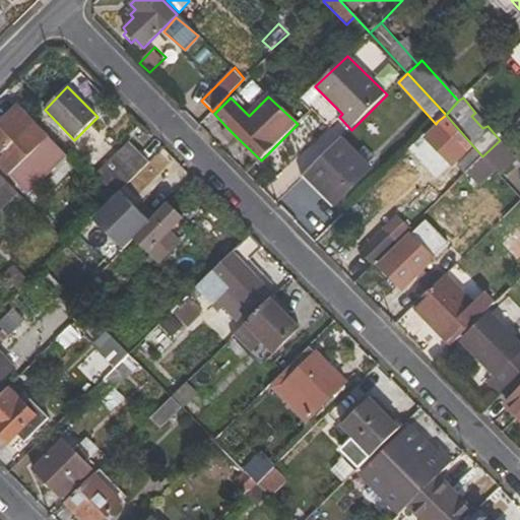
[(0,122),(0,167),(11,178),(48,138),(16,106),(0,122)]
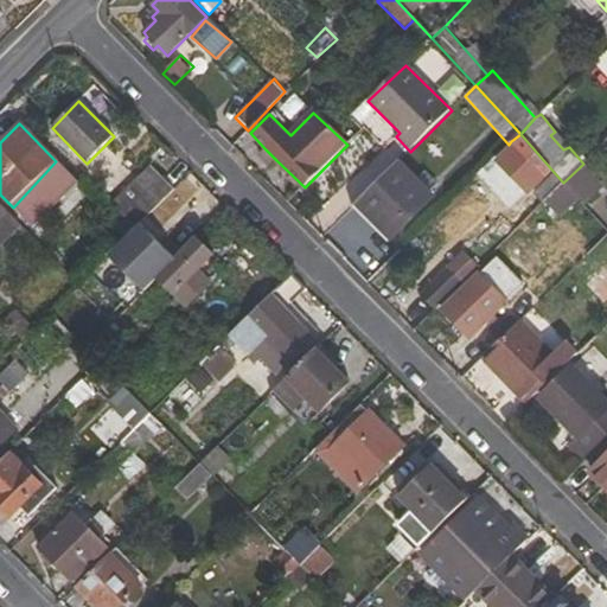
[(521,202),(554,172),(521,134),(511,141),(513,144),(497,161),(518,181),(509,190),(521,202)]
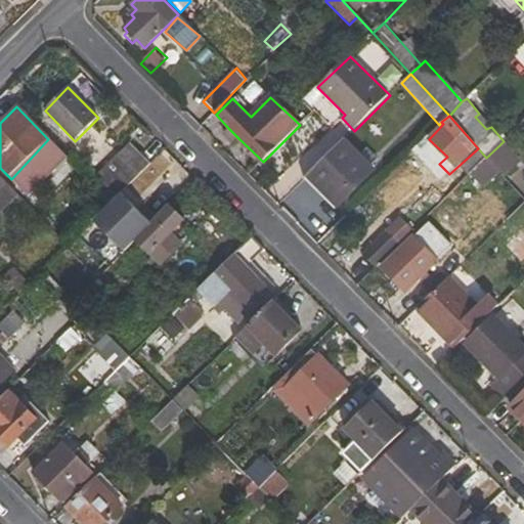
[(222,135),(231,144),(238,138),(229,129),(222,135)]
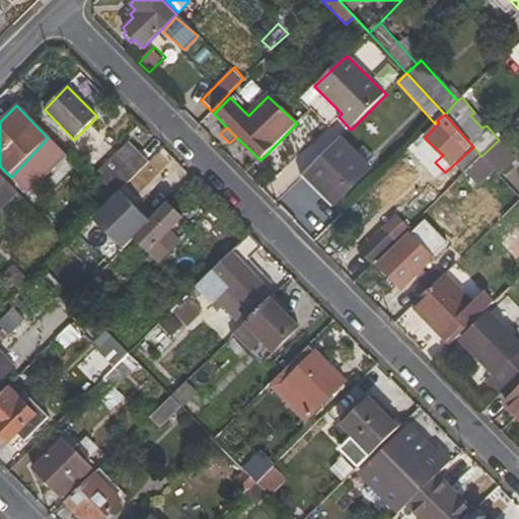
[(22,188),(60,149),(48,138),(11,177),(22,188)]
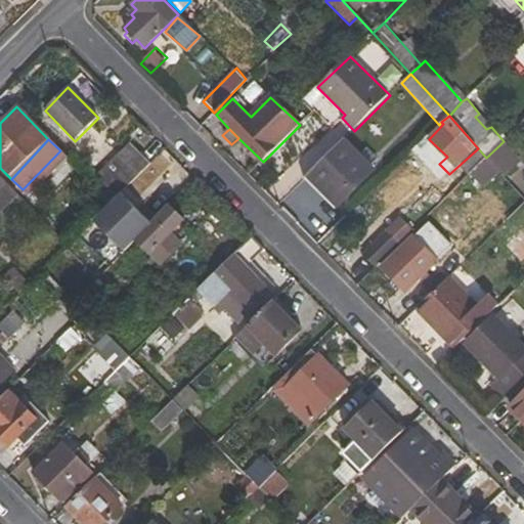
[(358,155),(344,141),(309,177),(338,207),(375,171),(369,165),(377,158),(365,148),(358,155)]
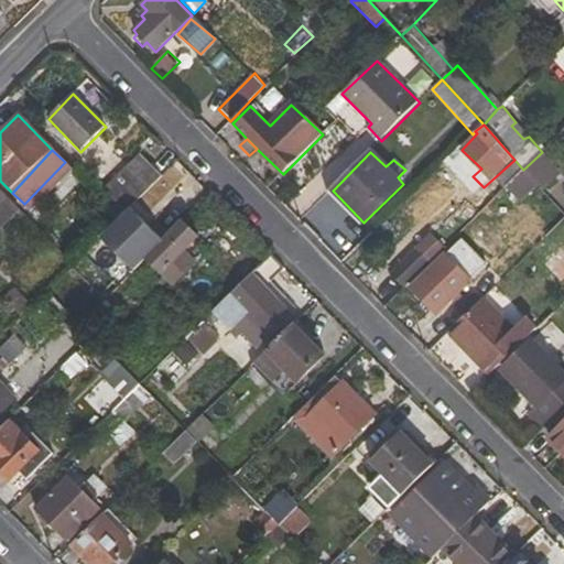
[(161,177),(139,154),(102,191),(125,214),(129,209),(161,177)]
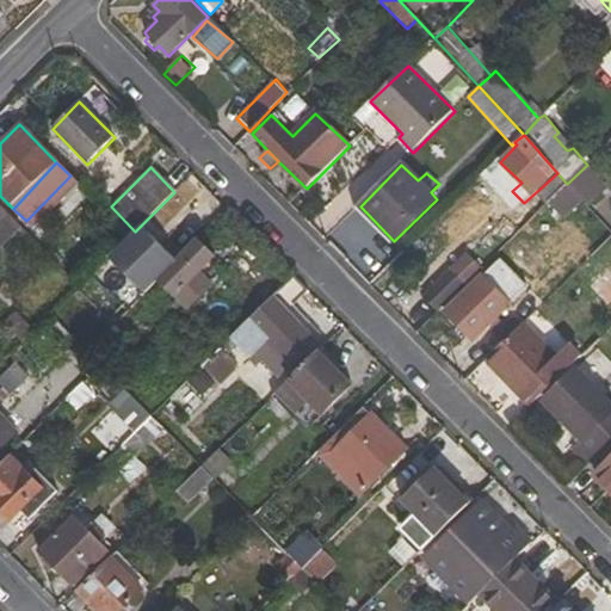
[(0,244),(18,226),(6,214),(0,218),(0,244)]
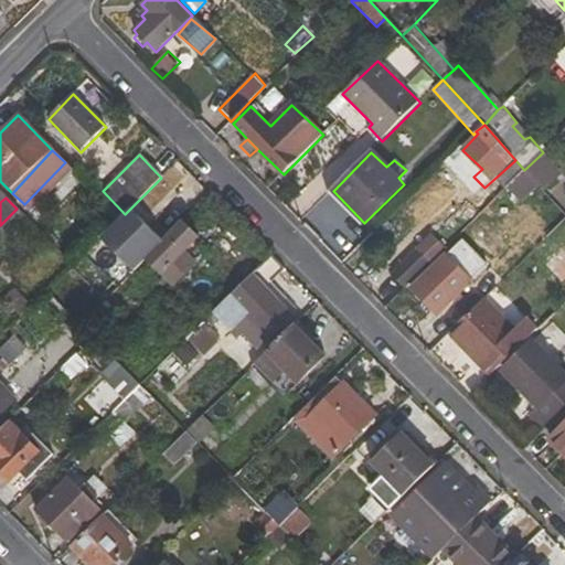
[(99,238),(134,270),(146,259),(163,241),(129,210),(125,214),(99,238)]
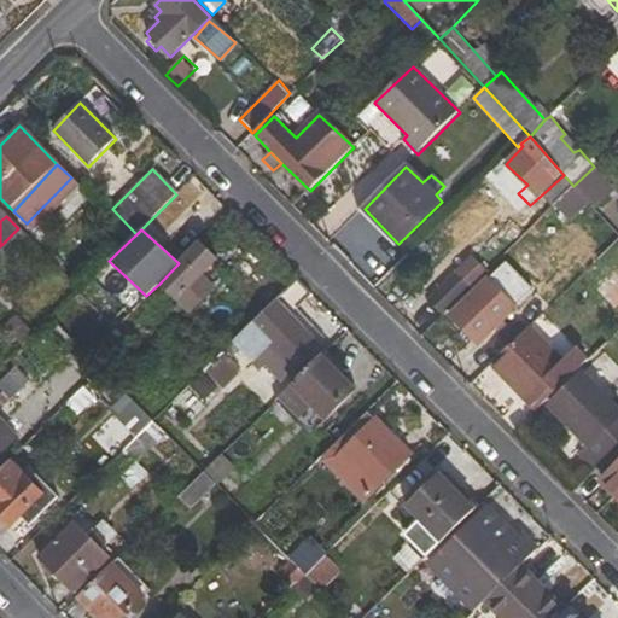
[(203,275),(217,261),(199,242),(179,263),(159,284),(190,315),(216,289),(203,275)]
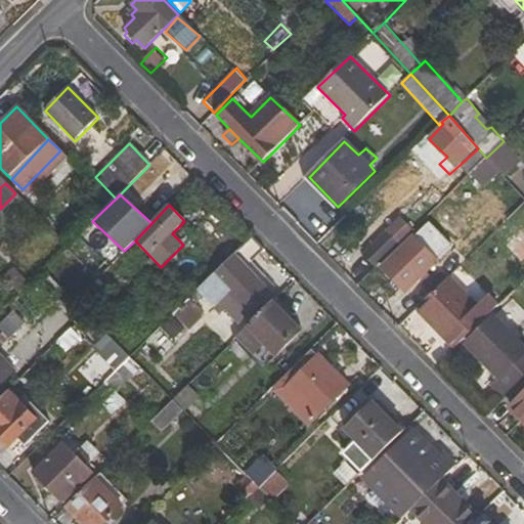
[(523,263),(523,227),(505,247),(522,265),(523,263)]
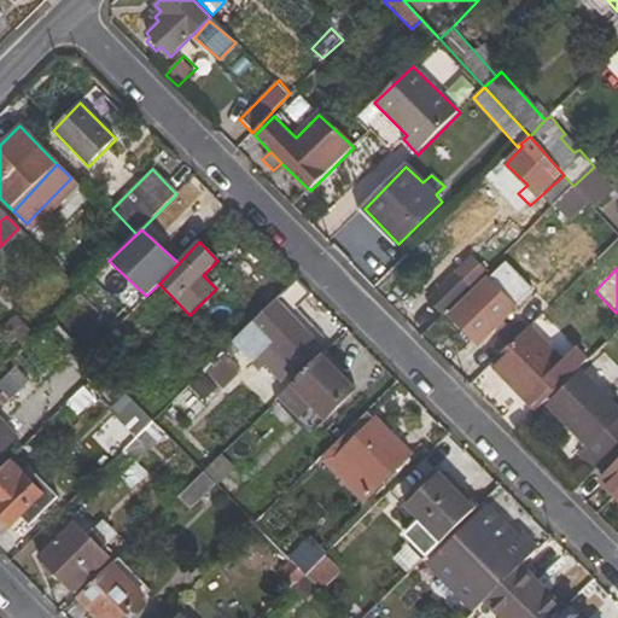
[(456,273),(430,298),(444,313),(471,287),(456,273)]
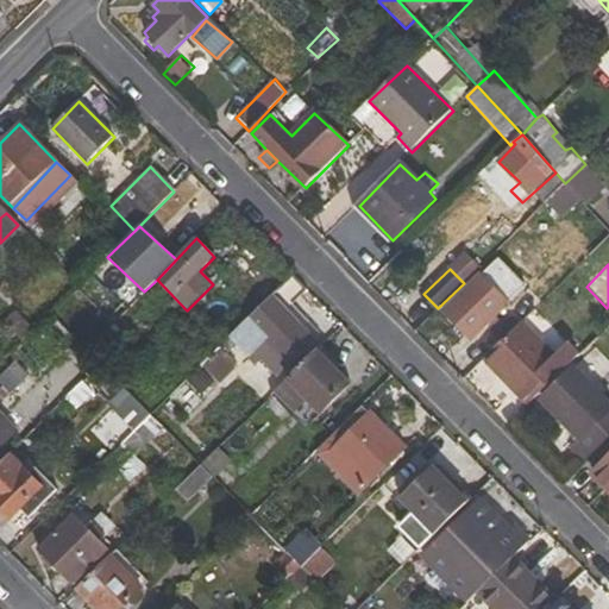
[(283,314),(308,290),(290,272),(230,336),(248,356),(262,340),(287,365),(309,343),(283,314)]
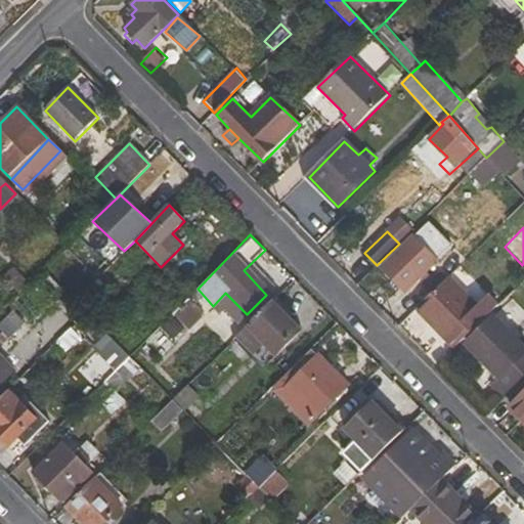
[(436,263),(412,238),(382,268),(405,292),(436,263)]
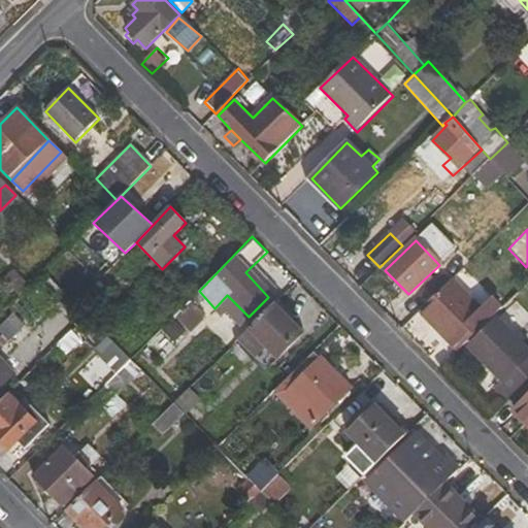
[(452,281),(420,312),(458,352),(501,309),(492,299),(481,310),(452,281)]
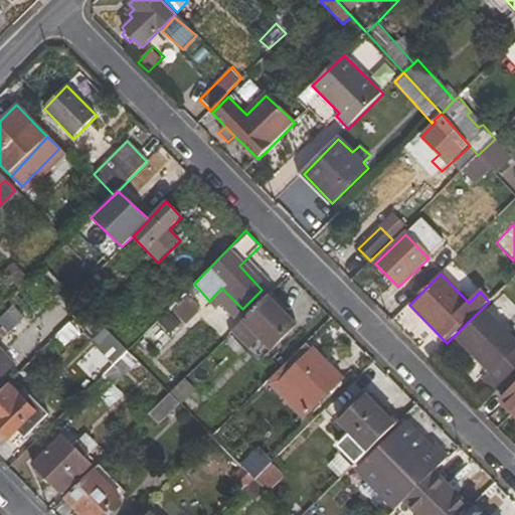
[(201,310),(184,293),(169,308),(186,325),(201,310)]
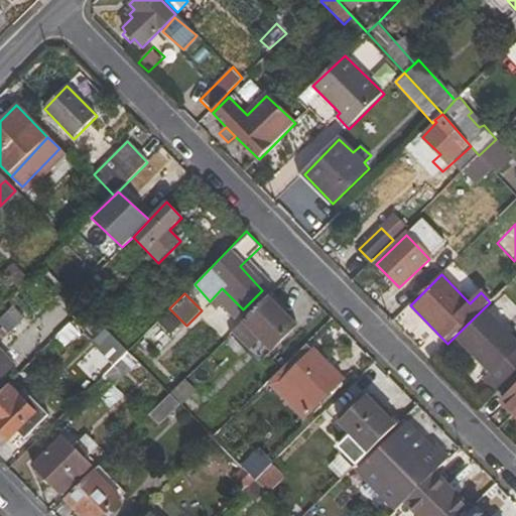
[(274,351),(298,327),(268,295),(232,331),(249,348),(261,338),(274,351)]
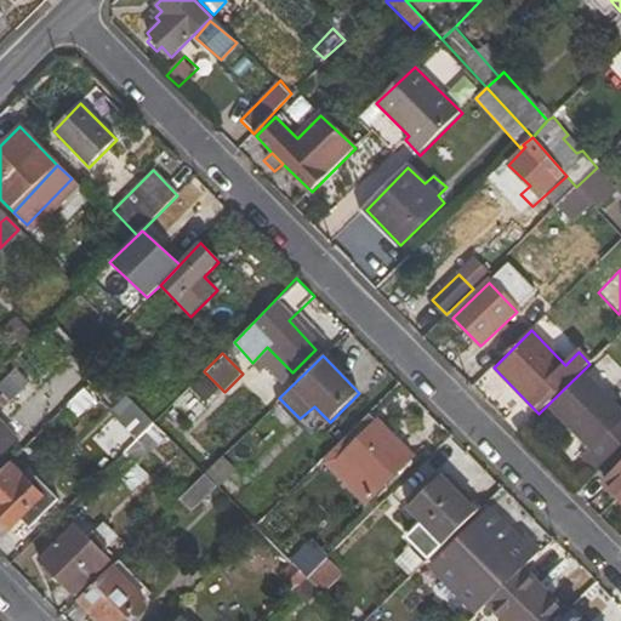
[(586,457),(597,471),(620,446),(620,410),(587,375),(554,409),(594,450),(586,457)]
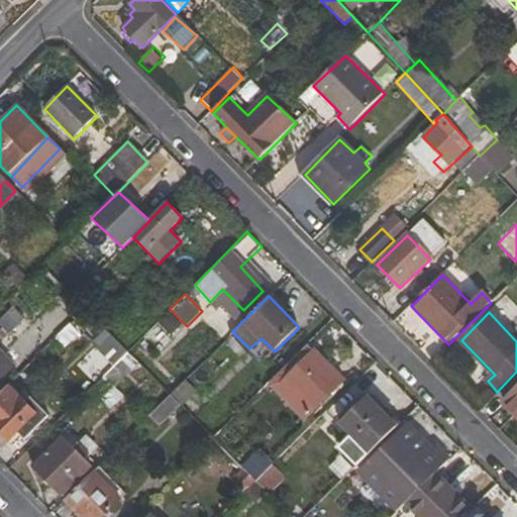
[(344,380),(311,345),(271,385),(306,419),(344,380)]
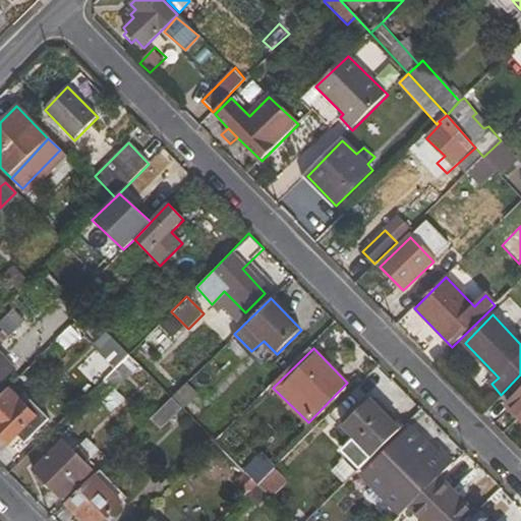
[(15,368),(0,352),(0,379),(2,382),(15,368)]
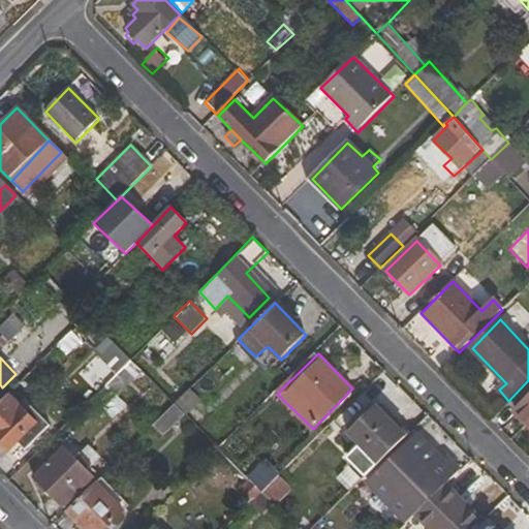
[(142,372),(129,360),(104,385),(116,397),(142,372)]
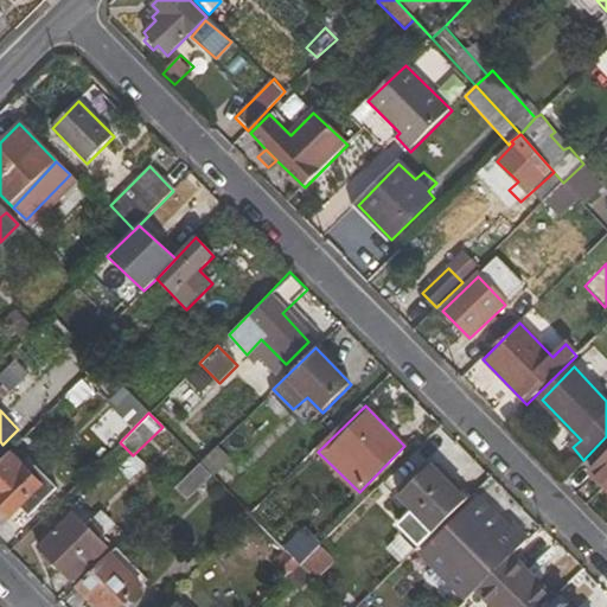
[(231,459),(217,445),(198,462),(211,475),(213,478),(231,459)]
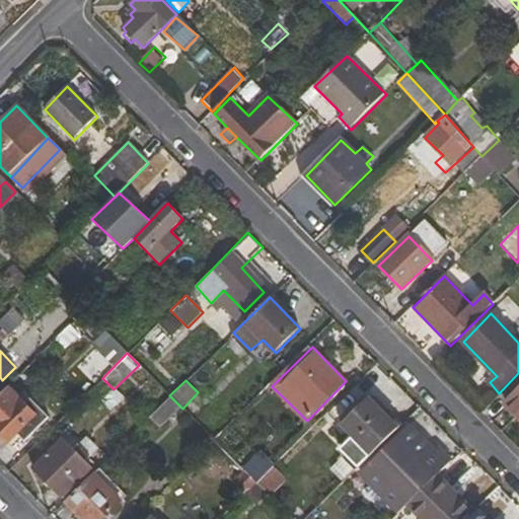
[(26,404),(8,385),(0,392),(0,436),(8,445),(18,436),(24,441),(49,417),(32,400),(26,404)]
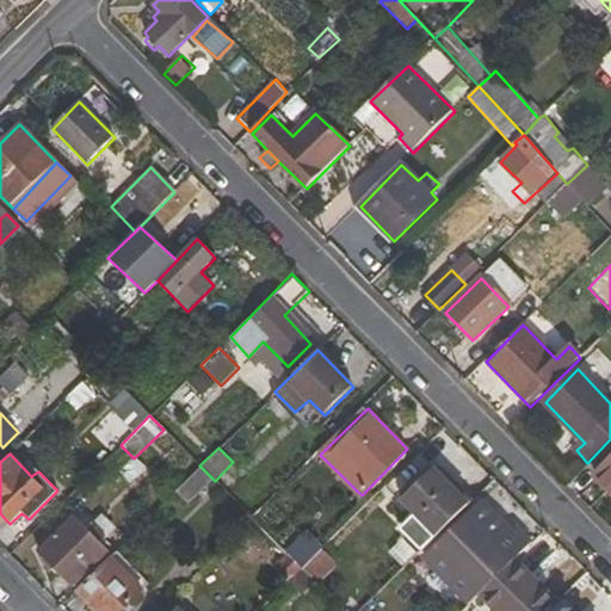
[(610,458),(594,476),(610,492),(610,458)]
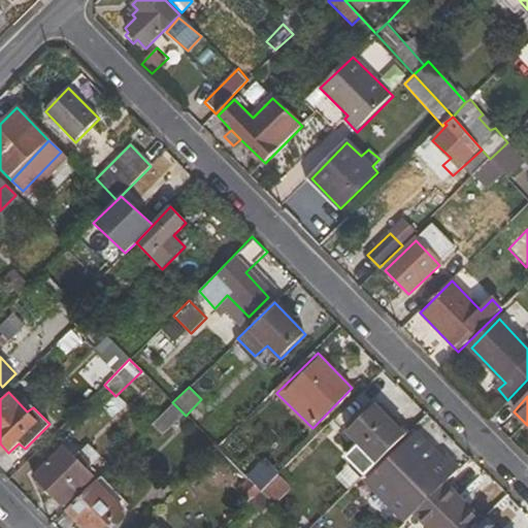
[(163,434),(184,414),(172,402),(152,423),(163,434)]
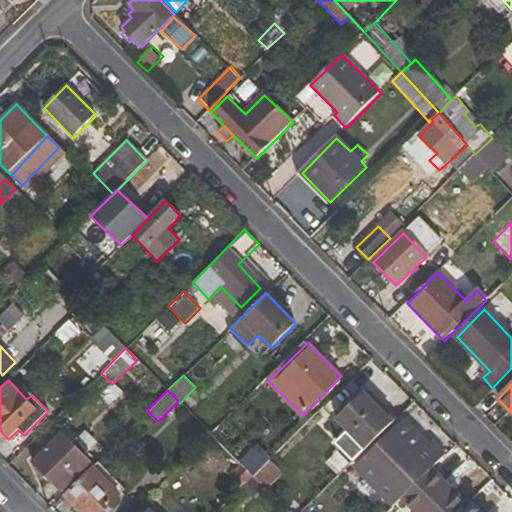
[(337,420),(367,450),(395,422),(364,392),(337,420)]
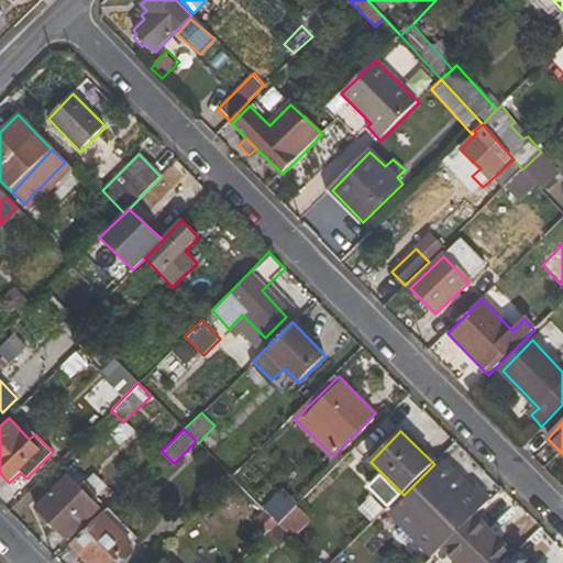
[(394,516),(434,558),(441,551),(476,515),(489,501),(474,485),(471,487),(446,463),(394,516)]
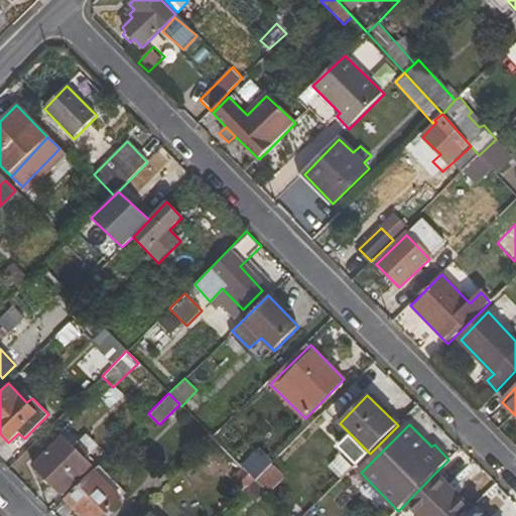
[(91,466),(61,435),(31,465),(62,495),(91,466)]
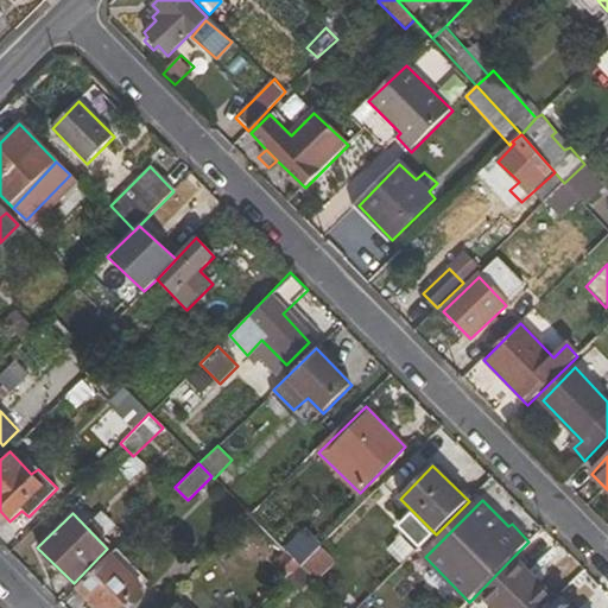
[(321,548),(305,532),(286,551),(302,567),(321,548)]
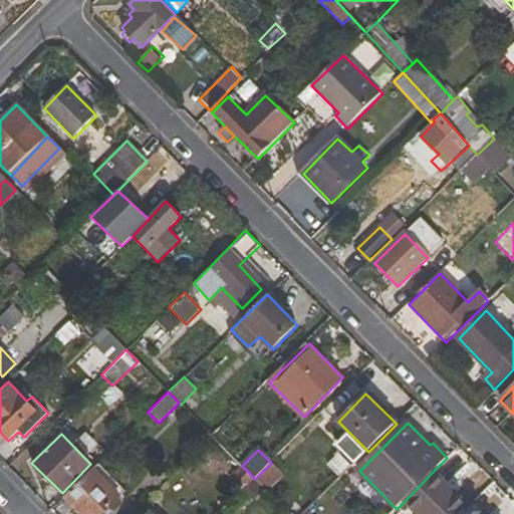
[(266,490),(282,473),(271,463),(255,479),(266,490)]
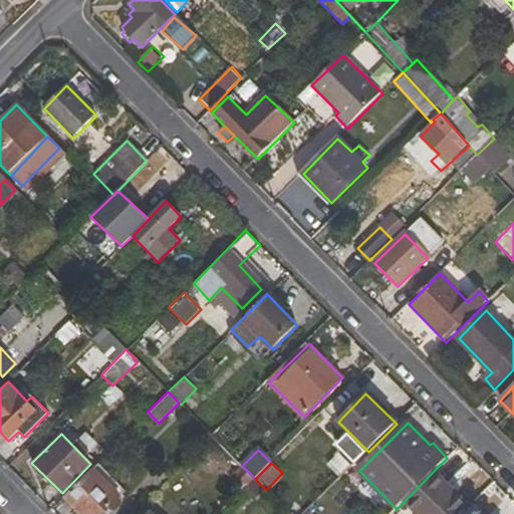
[(233,475),(246,488),(255,479),(242,466),(233,475)]
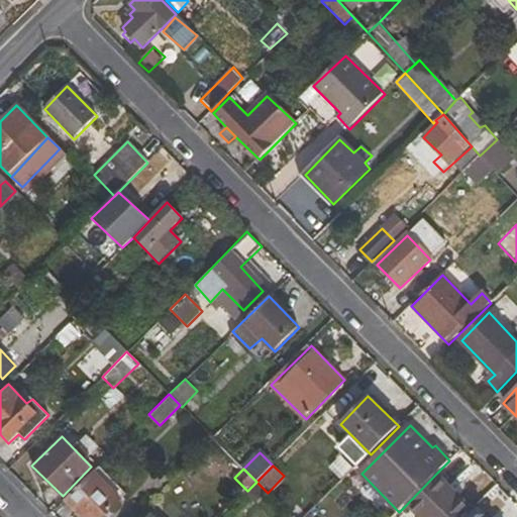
[(103,516),(121,500),(93,471),(64,500),(81,516),(103,516)]
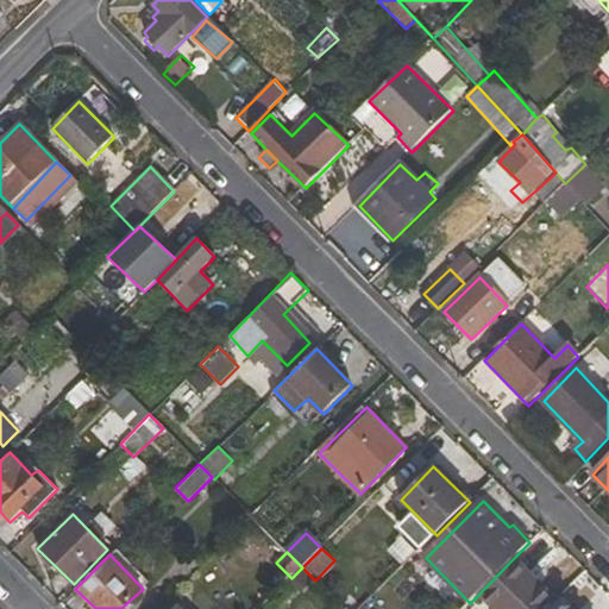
[(490,608),(545,608),(556,598),(515,557),(477,596),(490,608)]
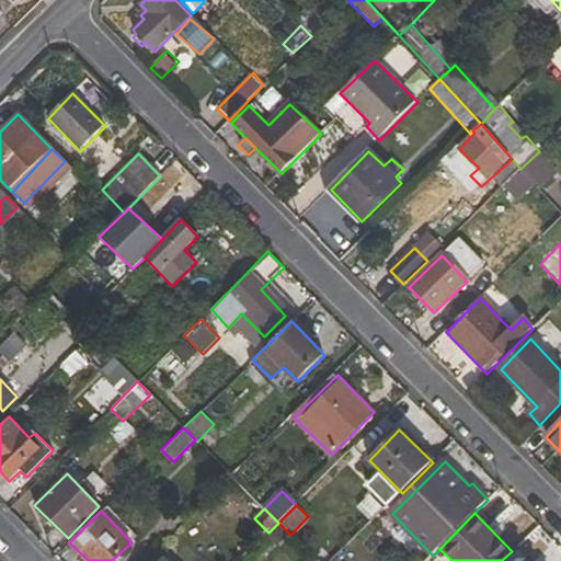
[(548,560),(531,545),(514,560),(548,560)]
